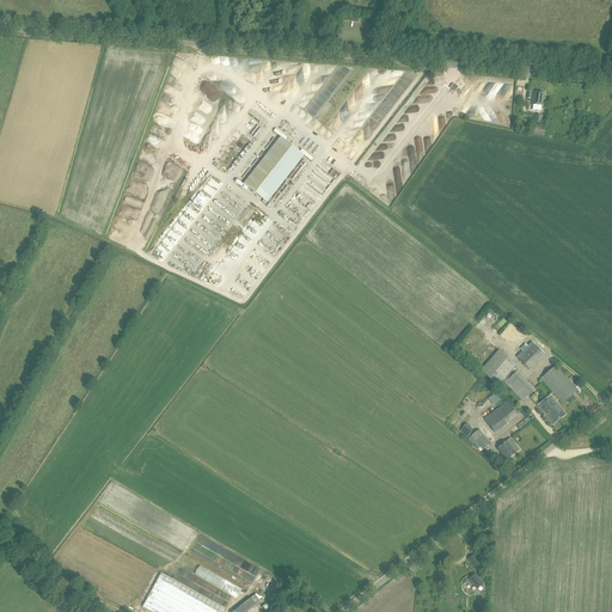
[(304,77),(305,71),(312,72),(312,66),(303,65),(301,77),(304,77)]
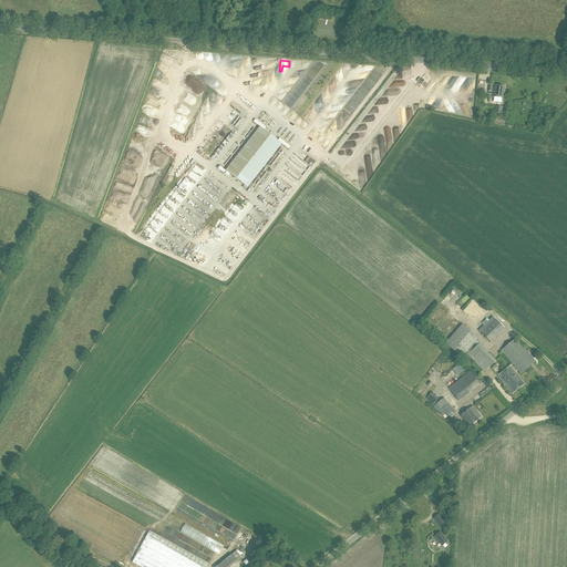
[(446,86),(454,96),(455,94),(457,96),(460,95),(464,98),(467,94),(475,75),(471,74),(468,75),(463,73),(459,78),(454,76),(449,81),(446,86)]
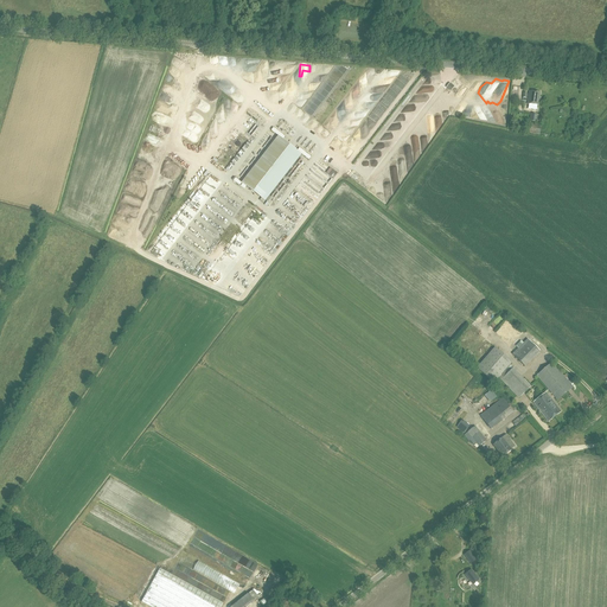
[(366,108),(370,107),(368,96),(364,97),(362,87),(359,87),(359,85),(352,87),(353,94),(346,95),(347,104),(350,103),(351,109),(358,108),(359,113),(366,110),(366,108)]
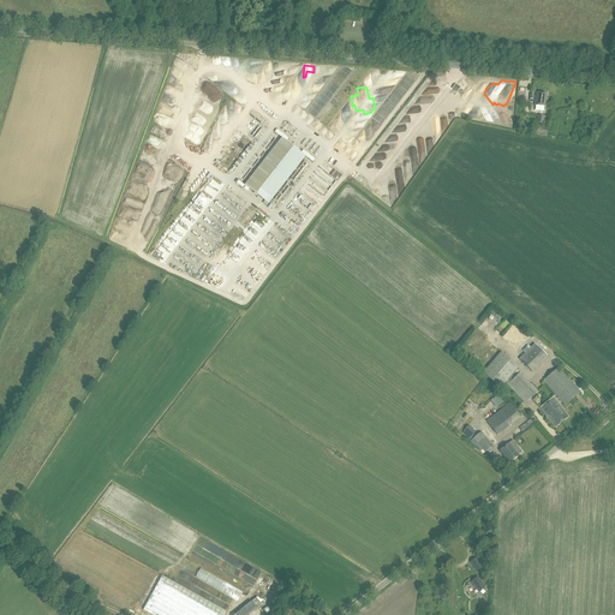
[(536,91),(536,97),(535,102),(535,105),(549,107),(550,101),(547,101),(548,94),(544,93),(543,91),(541,91),(539,93),(536,91)]
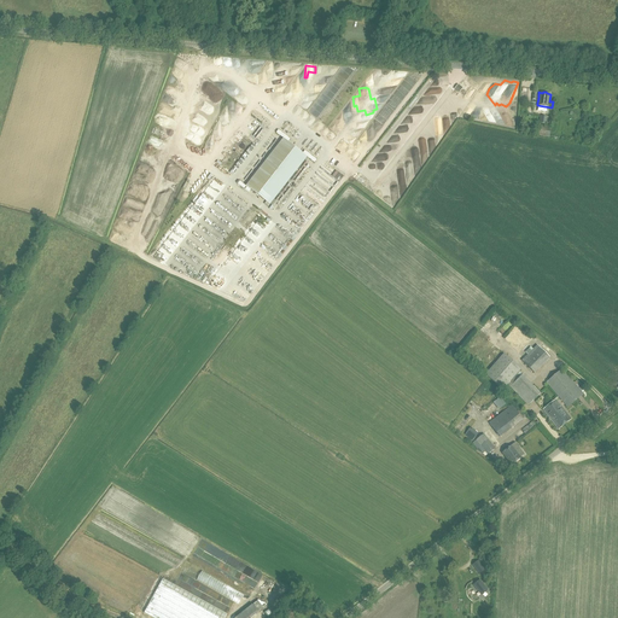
[(491,120),(496,117),(495,115),(496,114),(493,105),(487,108),(491,120)]
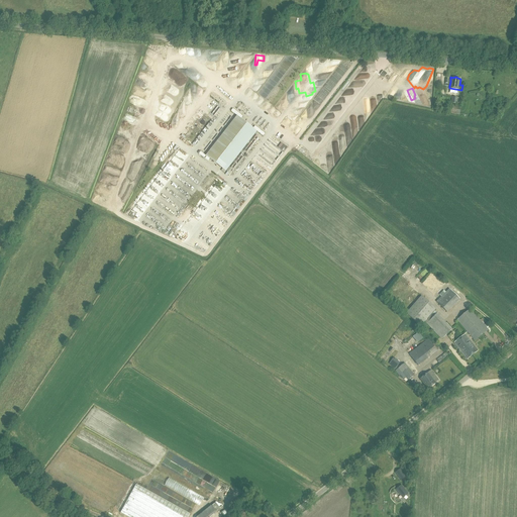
[(459,115),(460,106),(450,104),(449,113),(459,115)]
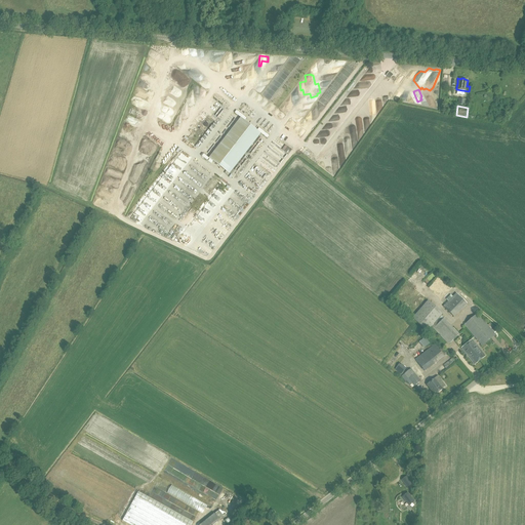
[(208,110),(204,114),(211,120),(215,116),(208,110)]
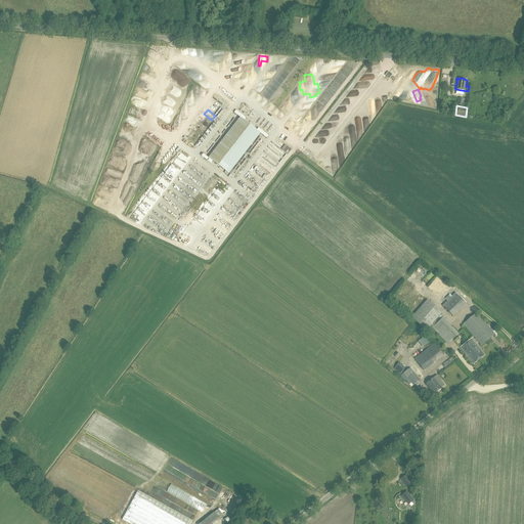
[(247,118),(236,111),(234,113),(241,117),(245,121),(247,118)]
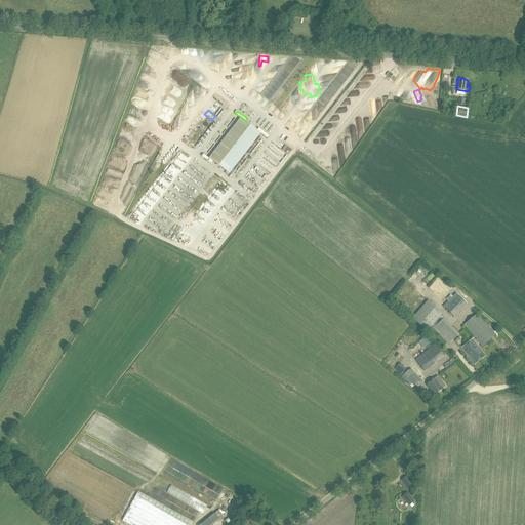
[(241,117),(209,158),(213,161),(230,173),(261,133),(257,130),(245,121),(241,117)]
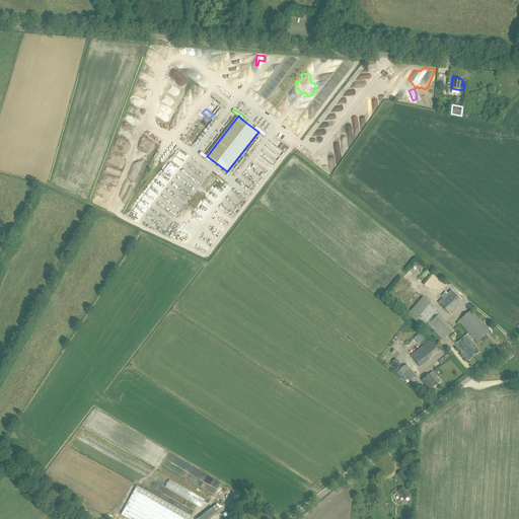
[(265,137),(267,135),(256,127),(254,129),(258,132),(265,137)]
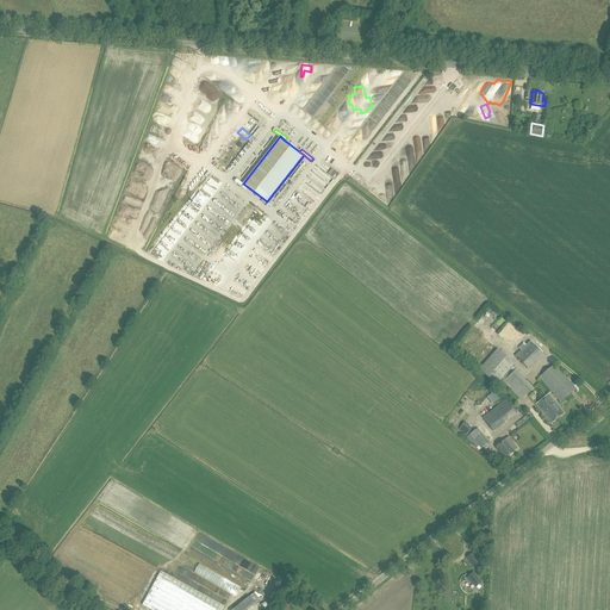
[(329,172),(336,178),(340,172),(332,167),(329,172)]
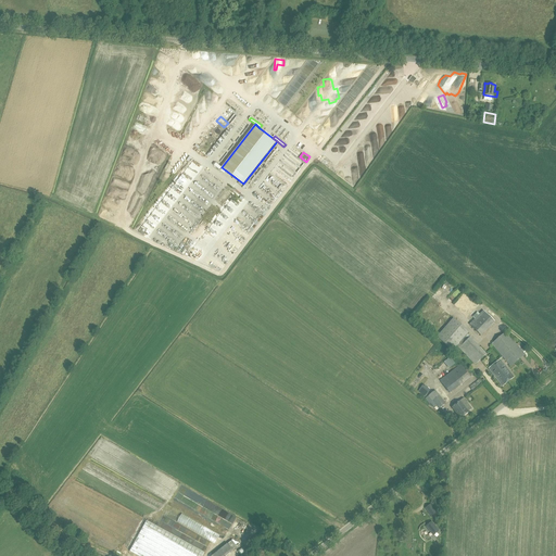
[(222,167),(215,162),(213,165),(224,174),(226,171),(222,167)]
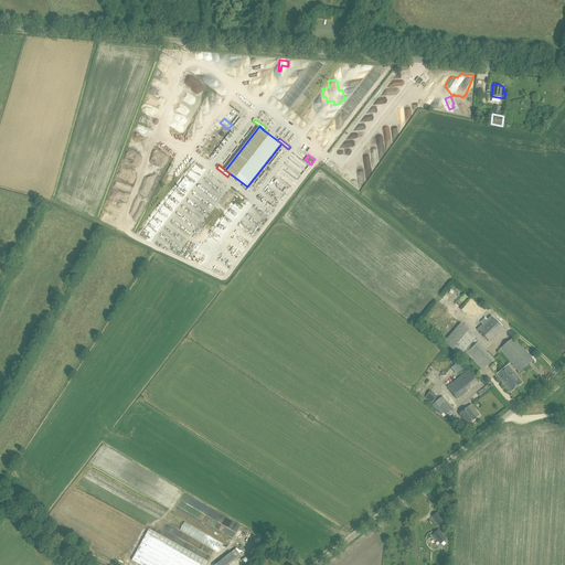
[(235,214),(238,209),(233,205),(230,211),(235,214)]
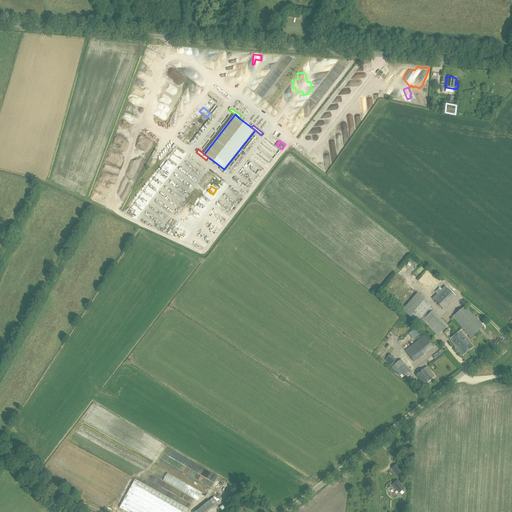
[(209,219),(208,222),(212,225),(210,228),(217,232),(221,226),(209,219)]
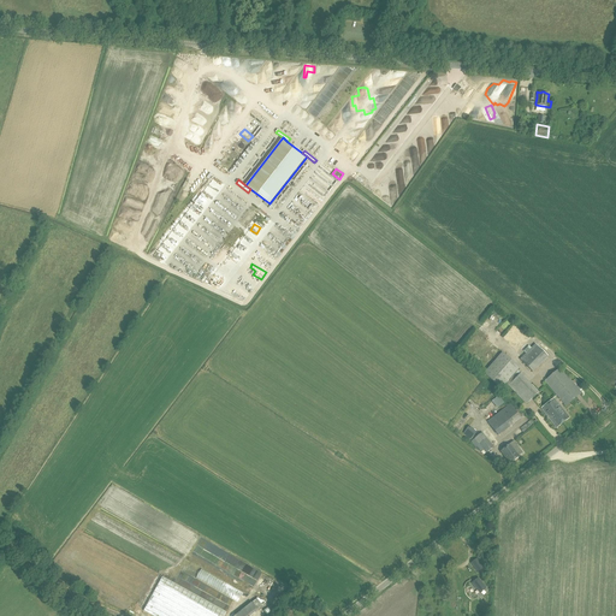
[(533,372),(549,356),(535,343),(520,360),(533,372)]
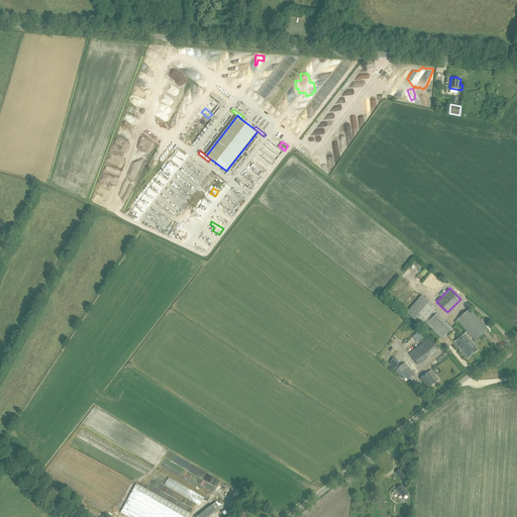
[(421,326),(436,308),(422,296),(406,313),(421,326)]
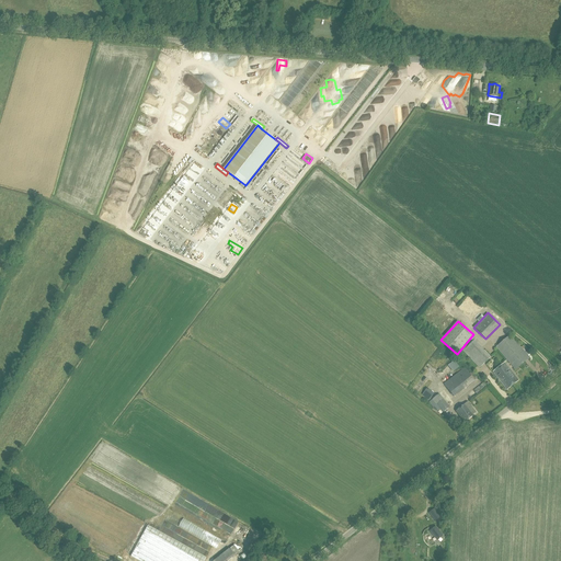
[(515,369),(530,357),(511,334),(495,347),(515,369)]
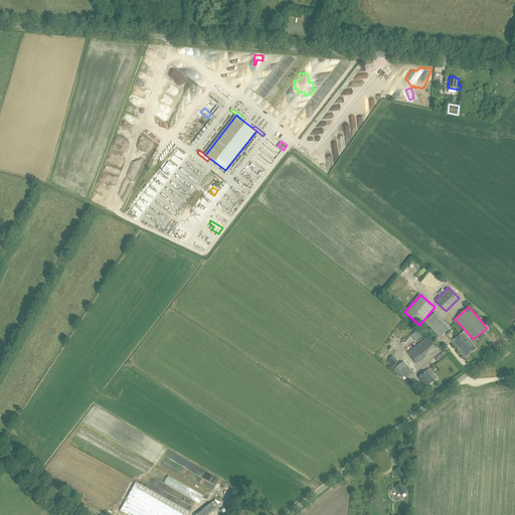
[(440,337),(451,328),(436,312),(425,322),(440,338),(440,337)]
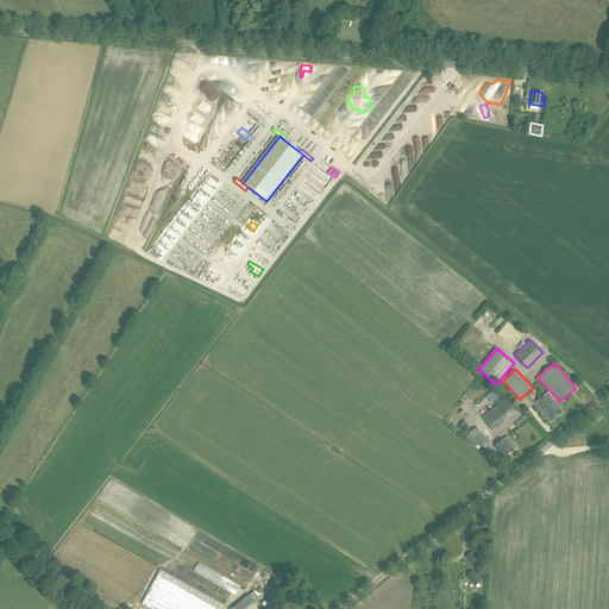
[(546,395),(542,399),(558,416),(564,412),(554,401),(553,402),(546,395)]
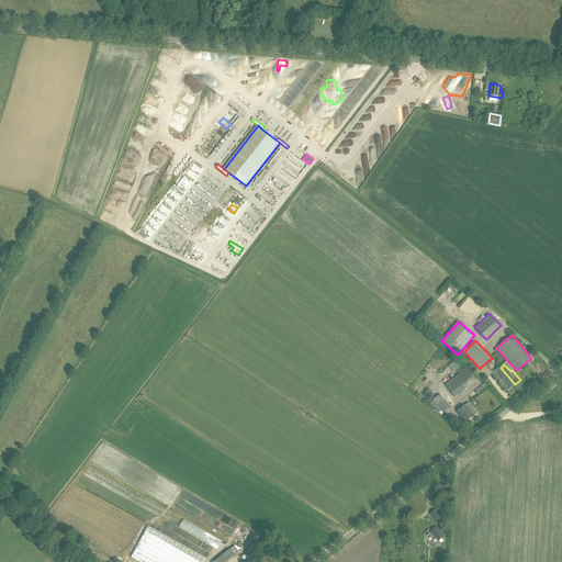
[(475,381),(471,375),(465,368),(445,384),(454,397),(475,381)]
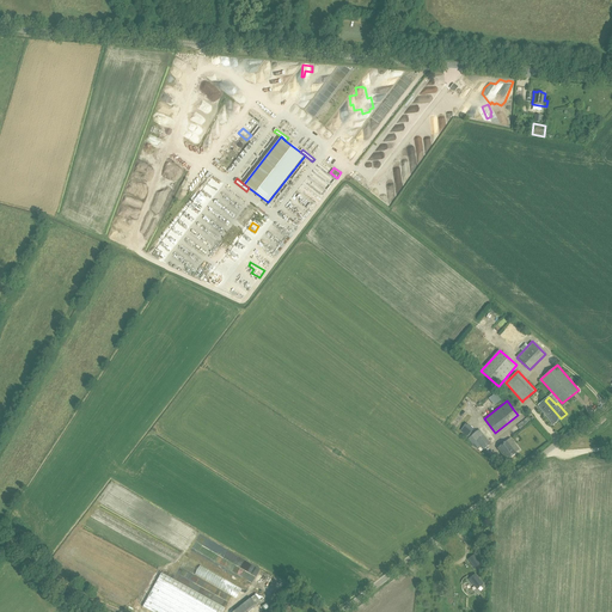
[(555,423),(561,418),(545,401),(539,405),(551,421),(552,420),(555,423)]
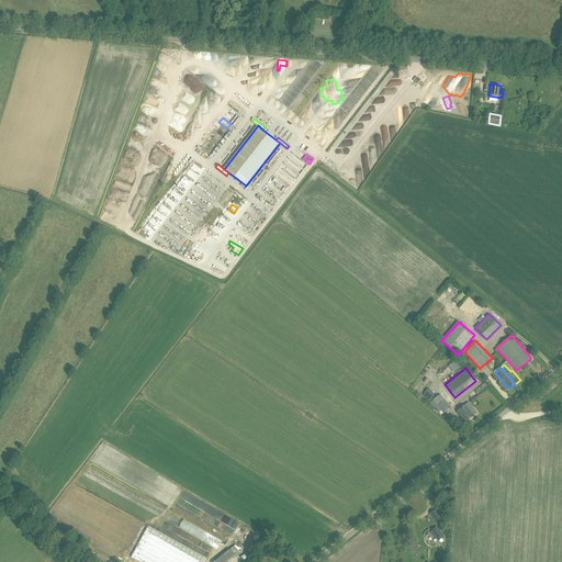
[(489,386),(484,382),(474,391),(478,395),(489,386)]
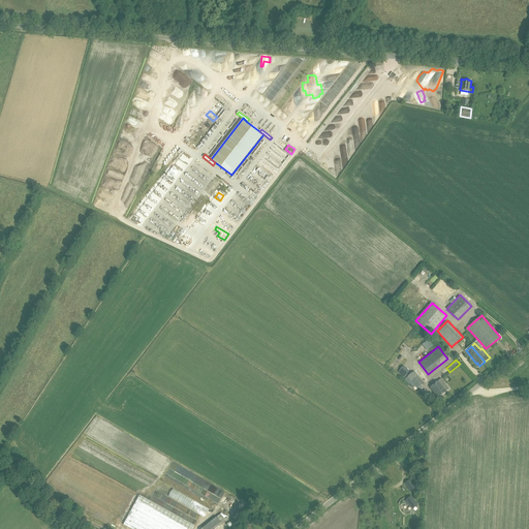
[(424,383),(414,371),(405,378),(409,383),(410,383),(413,387),(415,386),(417,389),(424,383)]
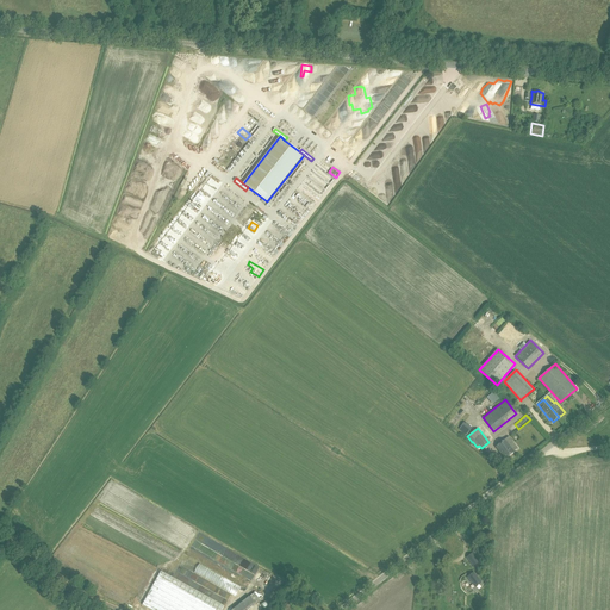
[(515,450),(517,448),(509,437),(496,447),(505,459),(515,452),(515,450)]
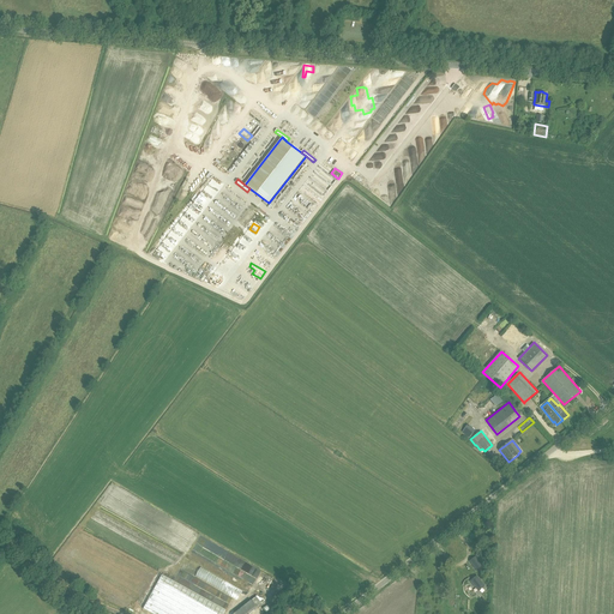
[(467,547),(461,539),(452,546),(458,554),(467,547)]
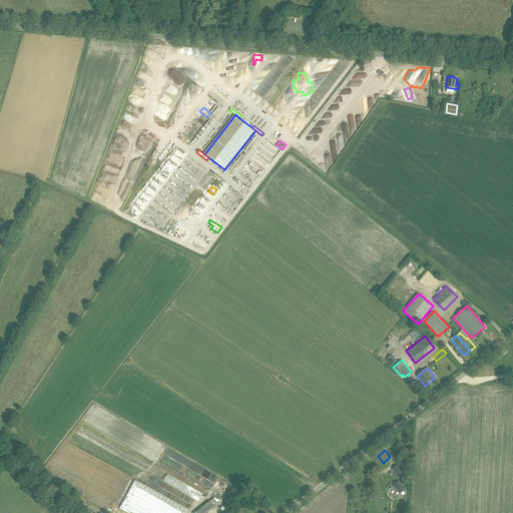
[(398,465),(393,469),(398,476),(403,472),(398,465)]
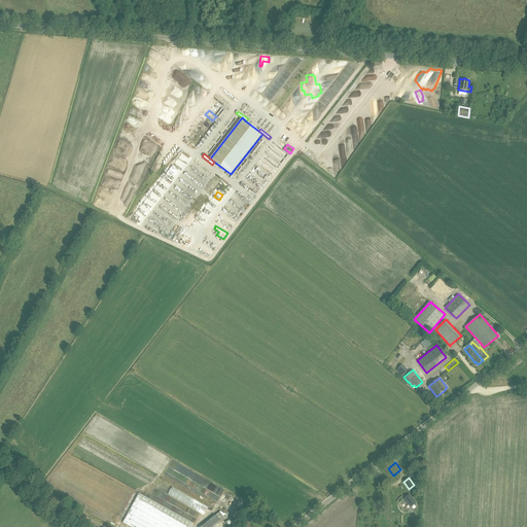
[(163,479),(159,486),(206,512),(210,503),(163,479)]
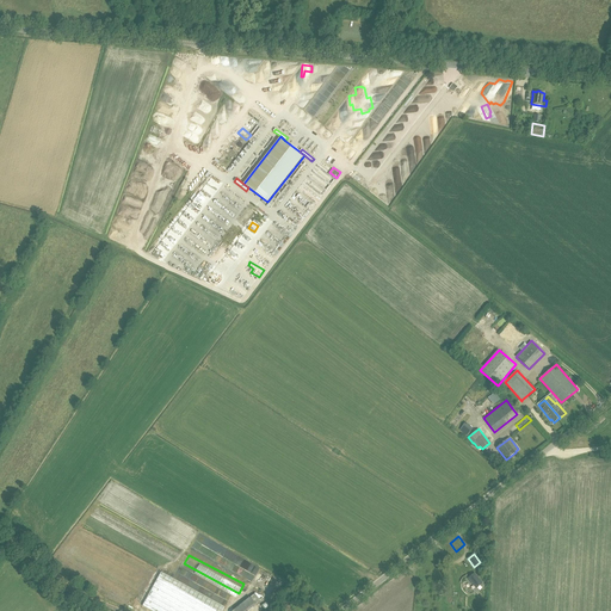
[(170,576),(162,573),(143,606),(153,610),(222,610),(224,606),(170,576)]
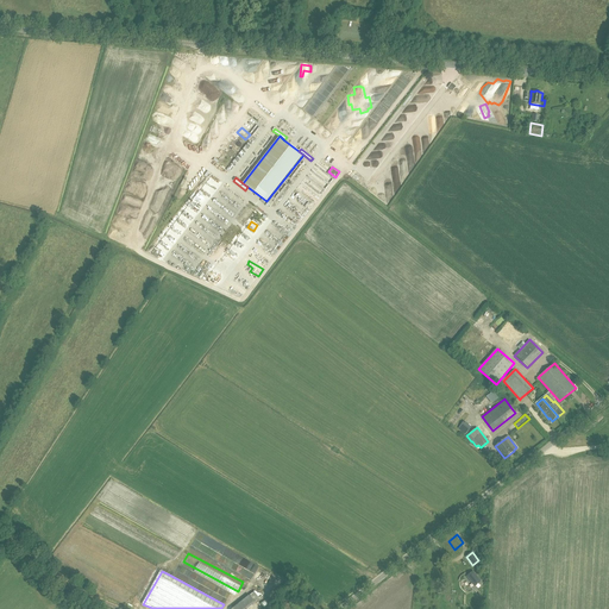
[(481,582),(473,572),(468,577),(475,586),(481,582)]
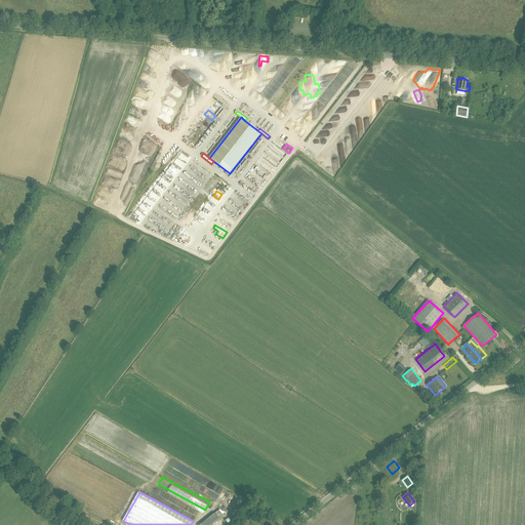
[(212,524),(219,520),(219,519),(224,516),(218,511),(214,514),(214,513),(199,524),(212,524)]
